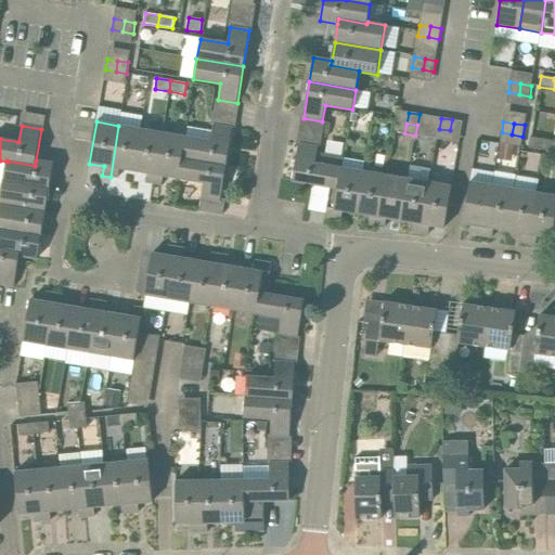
[(133,171),(140,129),(118,126),(111,177),(118,178),(120,168),(133,171)]
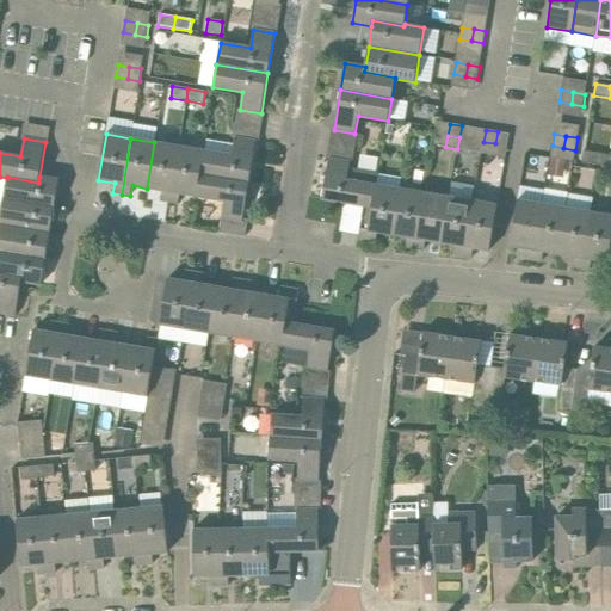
[(198,173),(250,181),(257,142),(235,139),(232,156),(204,150),(204,152),(203,150),(202,150),(198,173)]
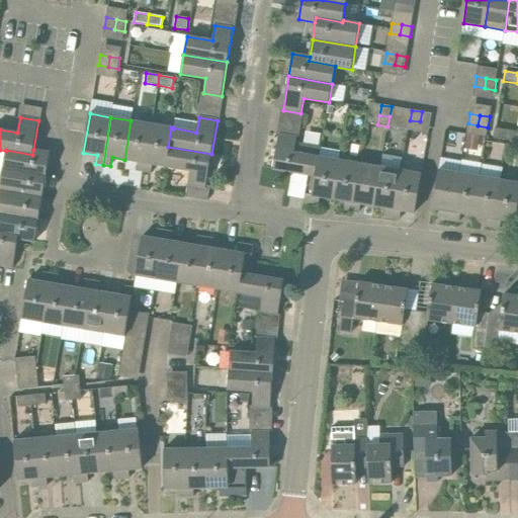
[(144,172),(151,123),(131,120),(124,160),(138,162),(137,170),(144,172)]
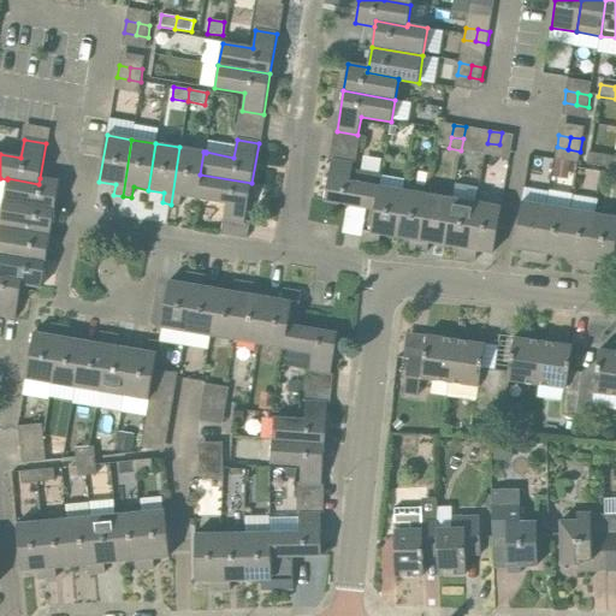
[(497,157),(499,144),(487,143),(485,154),(497,157)]
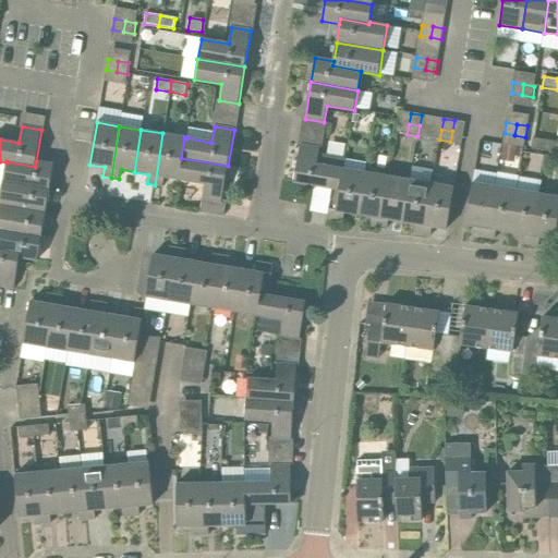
[(181,158),(184,137),(162,133),(155,185),(162,186),(165,177),(178,179),(181,158)]
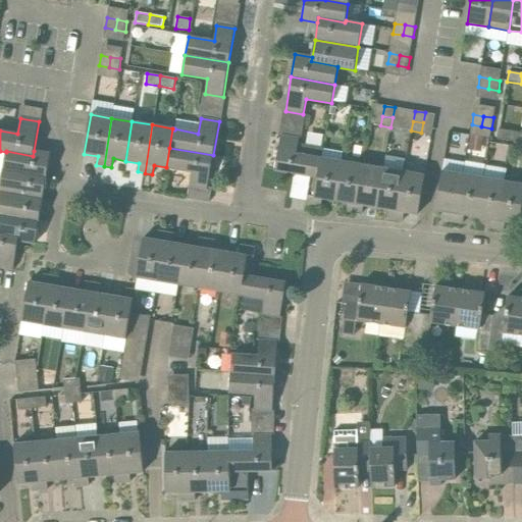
[(511,142),(513,132),(499,129),(498,140),(511,142)]
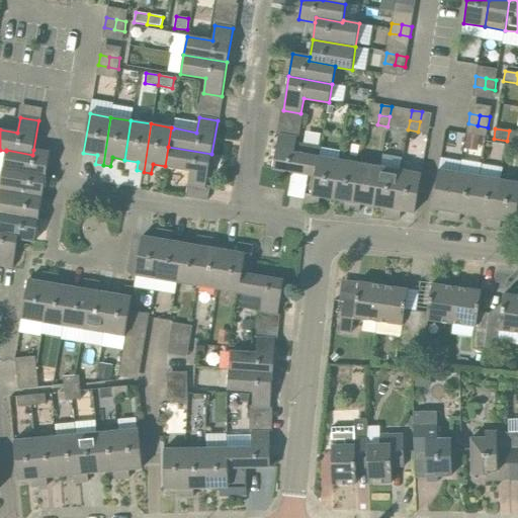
[(517,132),(509,131),(507,141),(517,142),(517,132)]
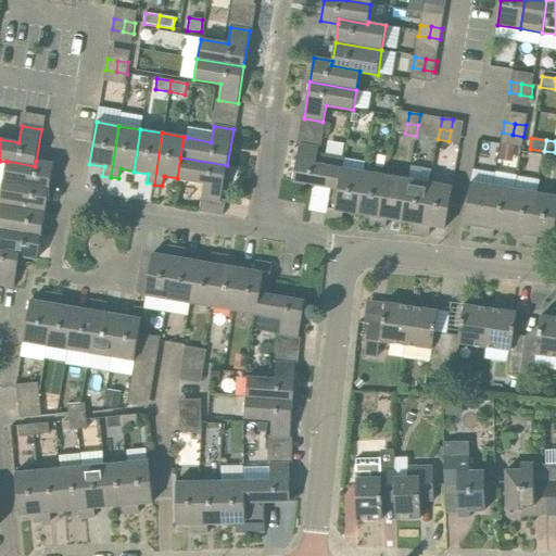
[(339,189),(342,168),(344,156),(318,151),(318,148),(300,144),(293,181),(331,188),(339,189)]
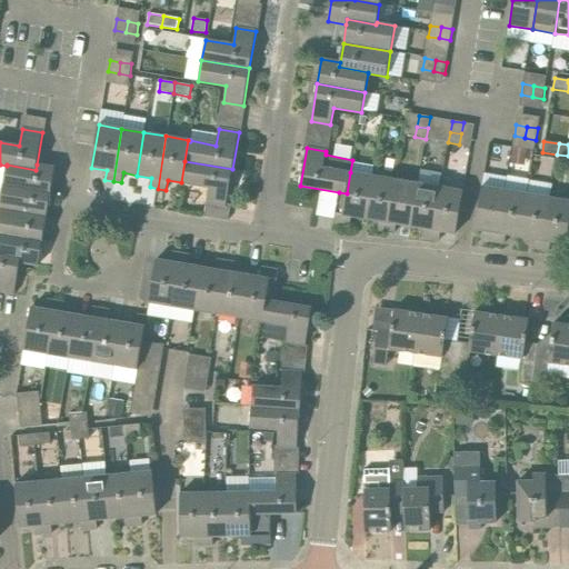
[(525,166),(527,150),(512,148),(510,163),(525,166)]
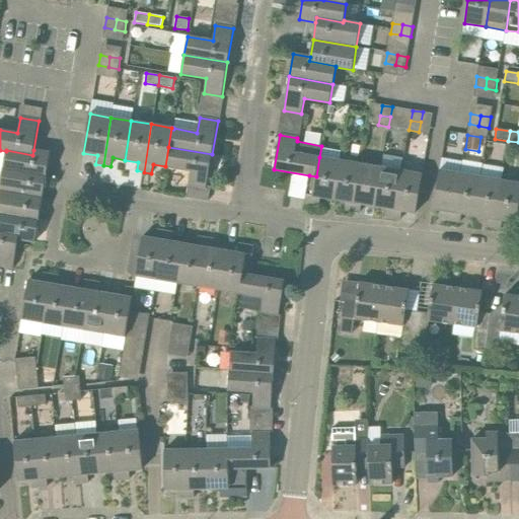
[(206,189),(212,154),(168,147),(165,166),(167,167),(167,166),(191,170),(189,186),(206,189)]
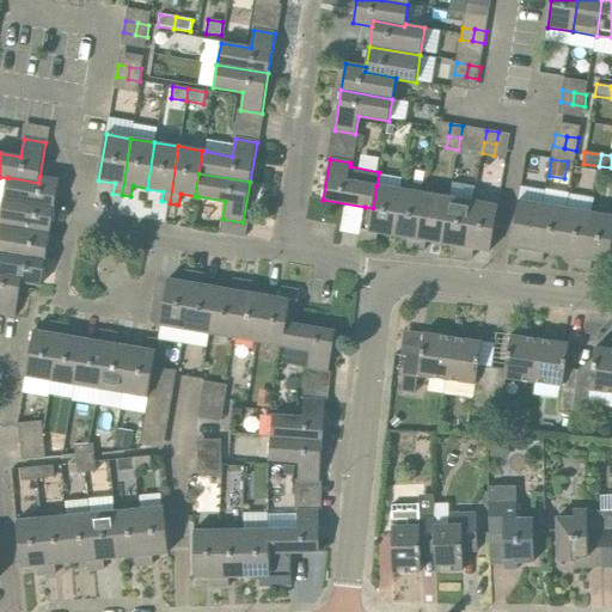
[(4,199),(55,207),(59,181),(40,177),(38,183),(7,177),(7,178),(4,199)]
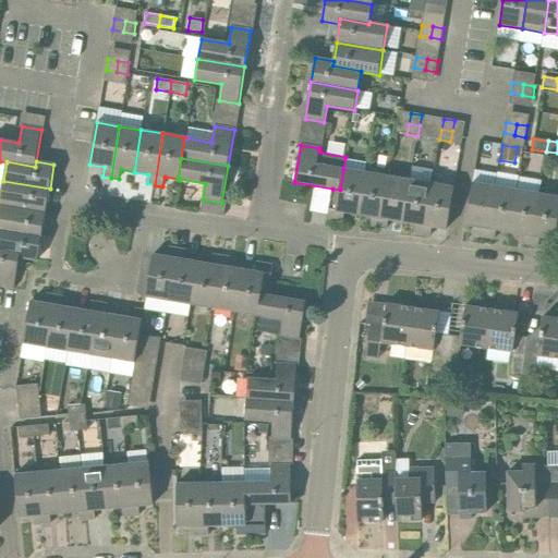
[(359,215),(365,172),(343,169),(340,190),(332,189),(327,219),(343,221),(344,211),(359,215)]
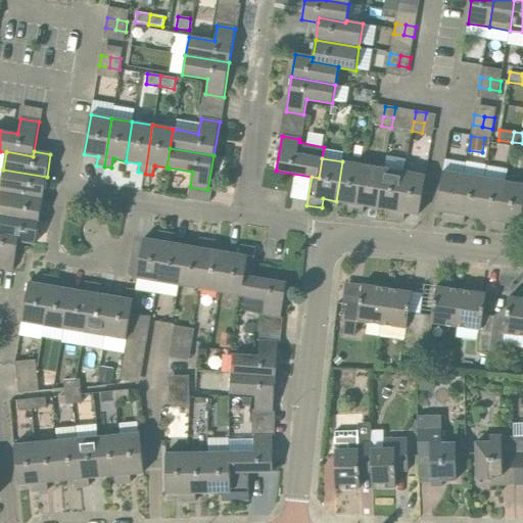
[(355,214),(364,165),(342,161),(336,201),(349,203),(347,211),(355,214)]
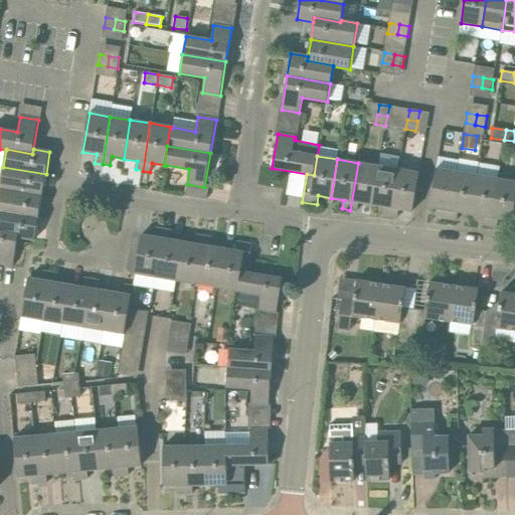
[(371,204),(378,166),(358,163),(350,210),(357,211),(358,202),(371,204)]
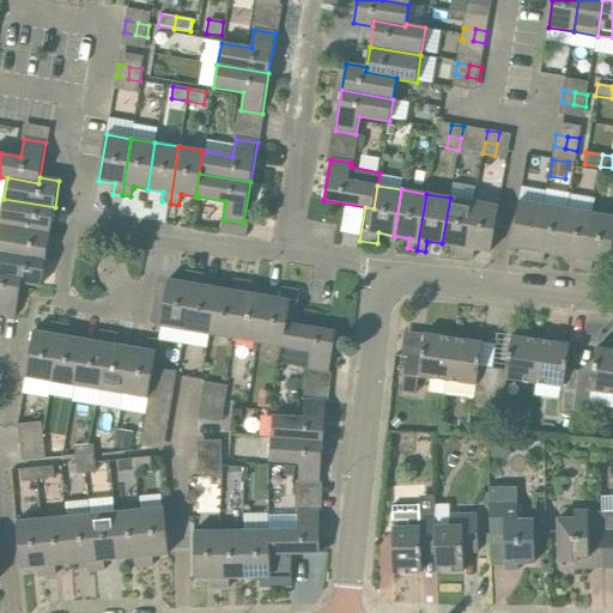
[(465,258),(474,201),(450,198),(442,243),(457,246),(455,256),(465,258)]
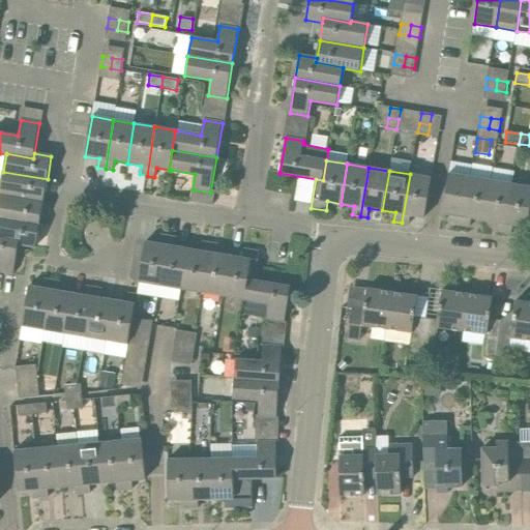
[(0,194),(43,202),(48,179),(3,172),(0,188),(0,194)]
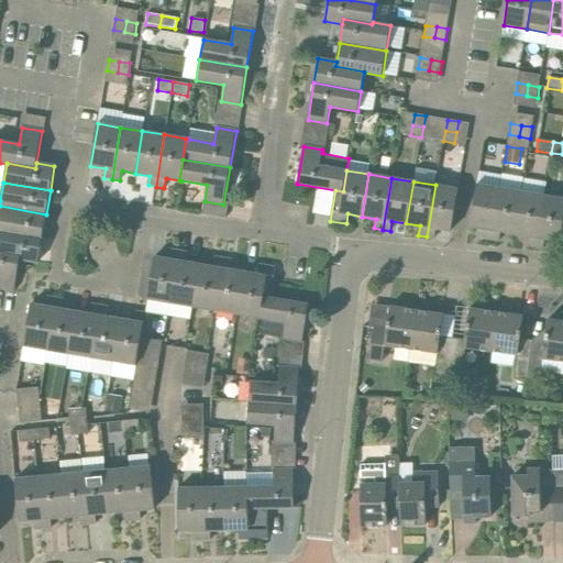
[(435,185),(427,236),(434,239),(437,229),(451,231),(459,189),(435,185)]
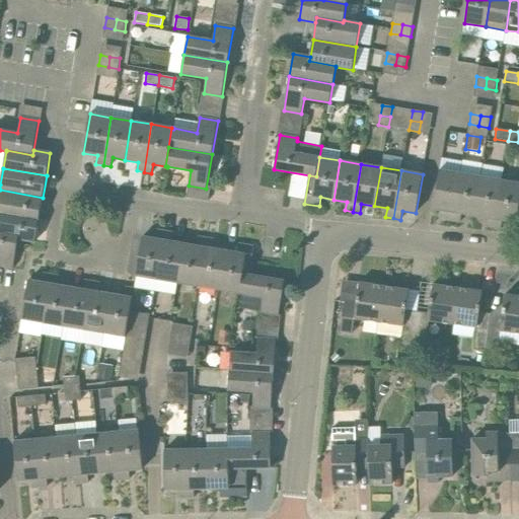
[(453,221),(461,173),(440,170),(433,209),(447,211),(445,220),(453,221)]
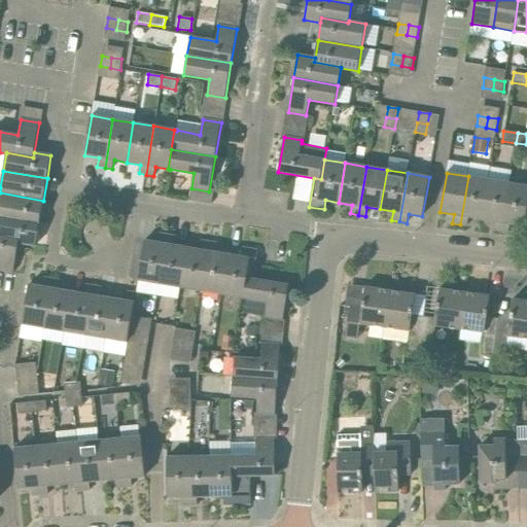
[(482,219),(489,180),(468,176),(460,224),(467,225),(468,217),(482,219)]
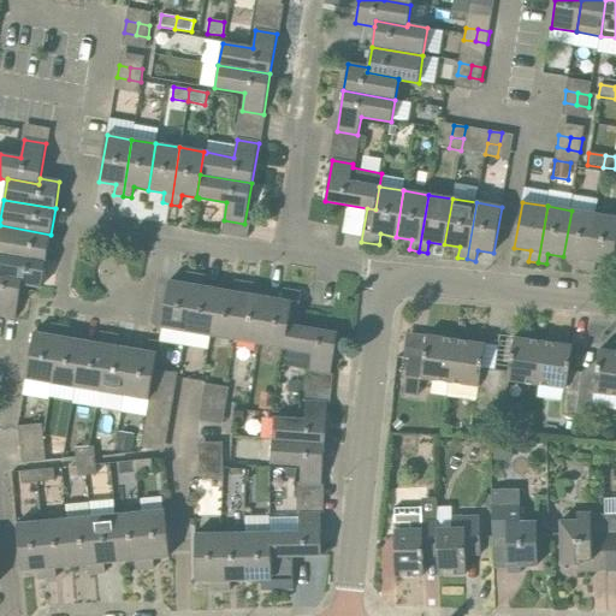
[(586,271),(596,214),(572,211),(563,256),(579,259),(576,270),(586,271)]
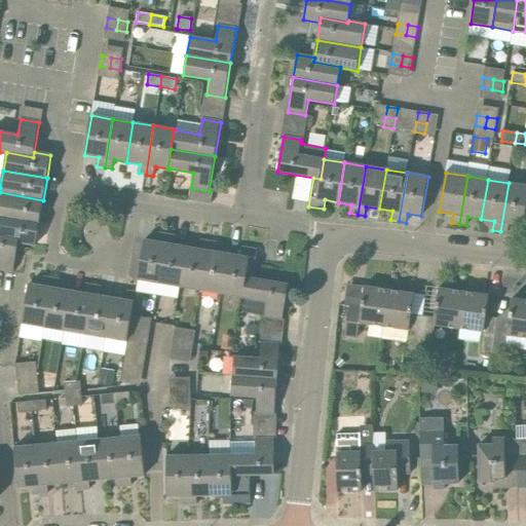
[(525,205),(525,207),(525,202),(525,185),(509,183),(500,231),(508,232),(510,223),(523,226),(525,210),(525,205)]
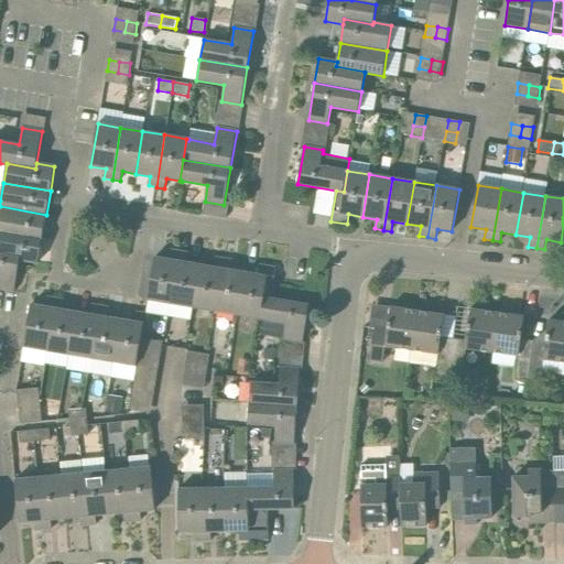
[(0,230),(42,238),(46,215),(0,206),(0,230)]
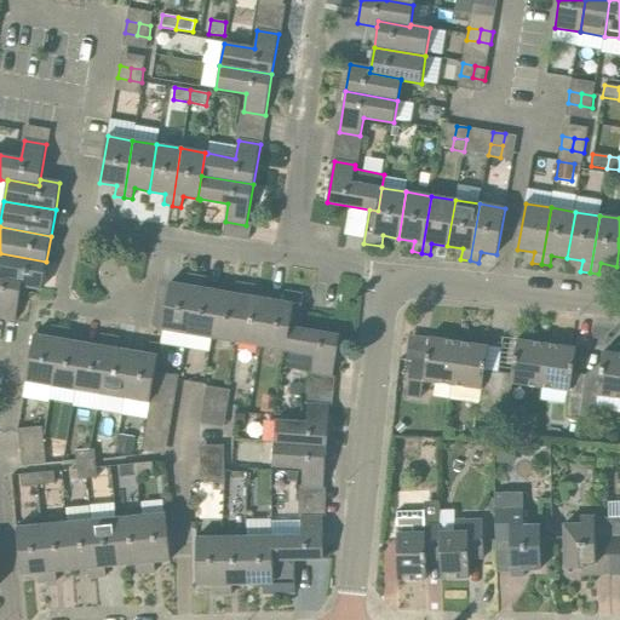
[(42,290),(46,262),(0,253),(0,276),(23,280),(22,286),(42,290)]
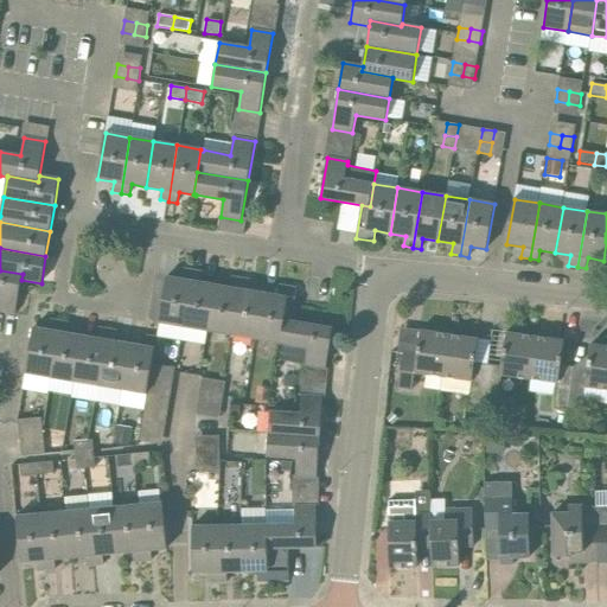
[(184,326),(193,270),(184,269),(183,280),(166,276),(159,323),(184,326)]
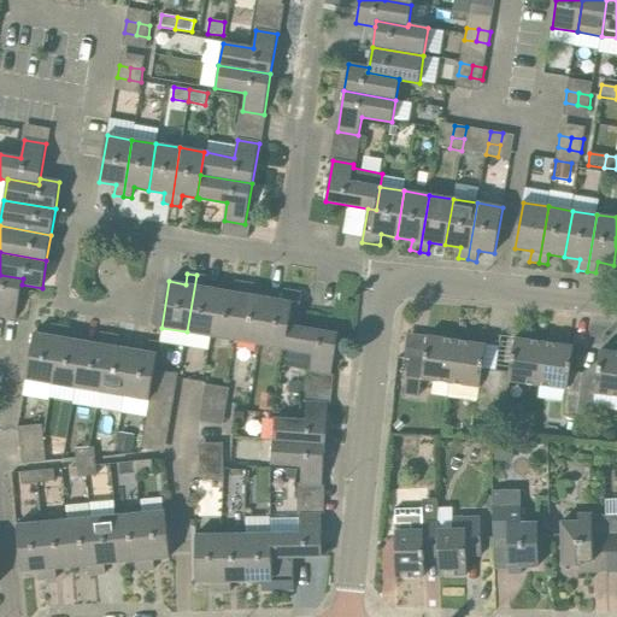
[(0,275),(0,316),(16,319),(22,285),(23,278),(0,275)]
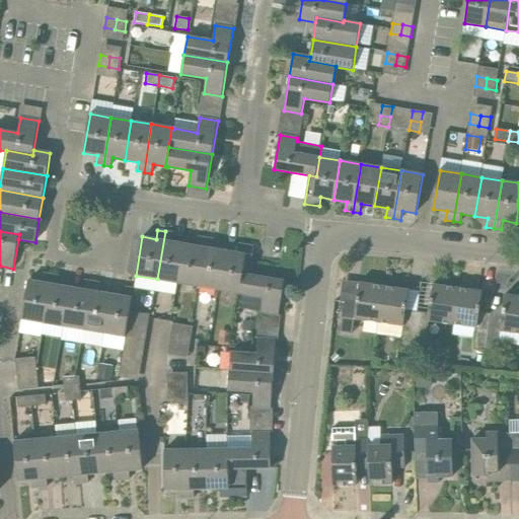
[(177,283),(184,243),(171,241),(172,233),(165,231),(157,279),(177,283)]
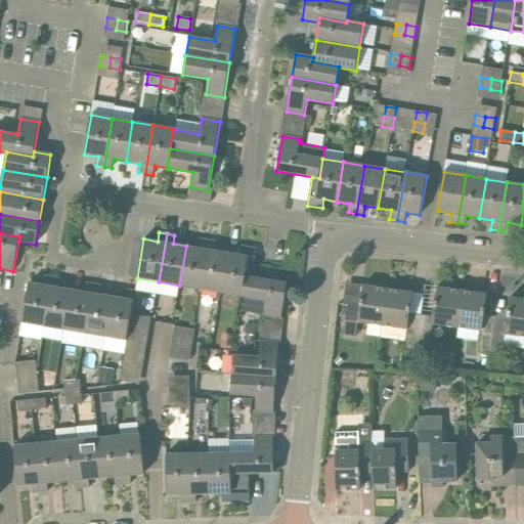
[(200,289),(208,241),(201,239),(199,249),(186,246),(179,286),(200,289)]
